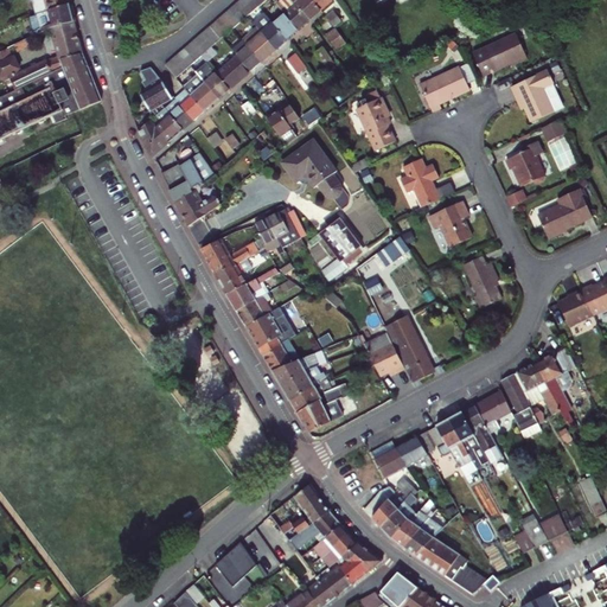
[(44,11),(70,4),(68,0),(42,0),(32,4),(36,14),(44,11)]
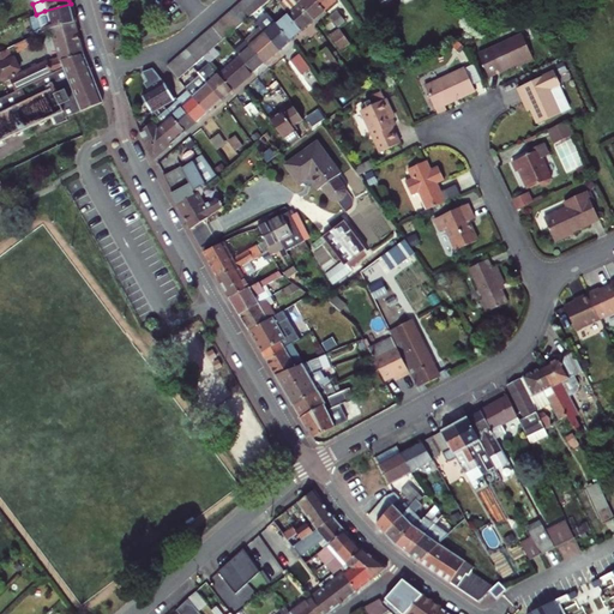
[(179,80),(270,0),(245,0),(193,46),(168,67),(179,80)]
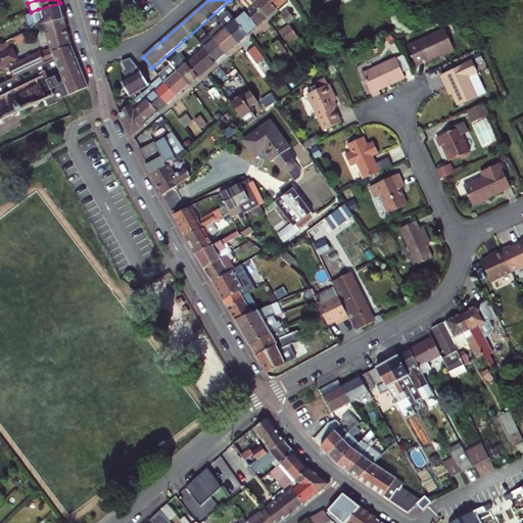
[(243,8),(257,26),(268,16),(252,0),(244,0),(240,4),(243,8)]
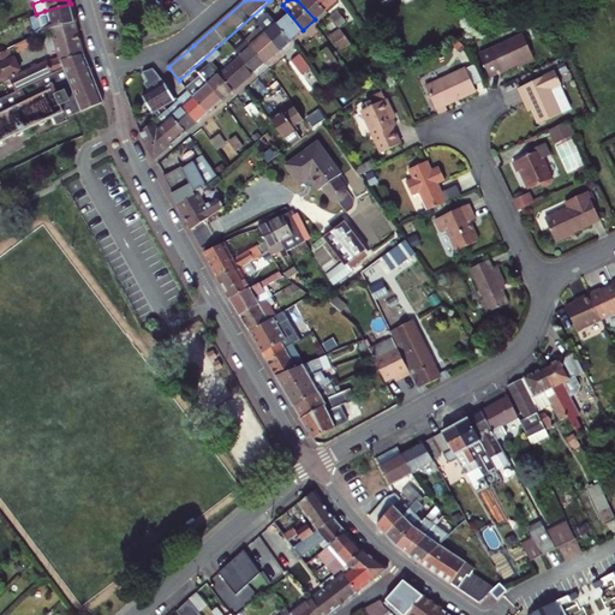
[(297,0),(315,19),(326,10),(316,0),(297,0)]
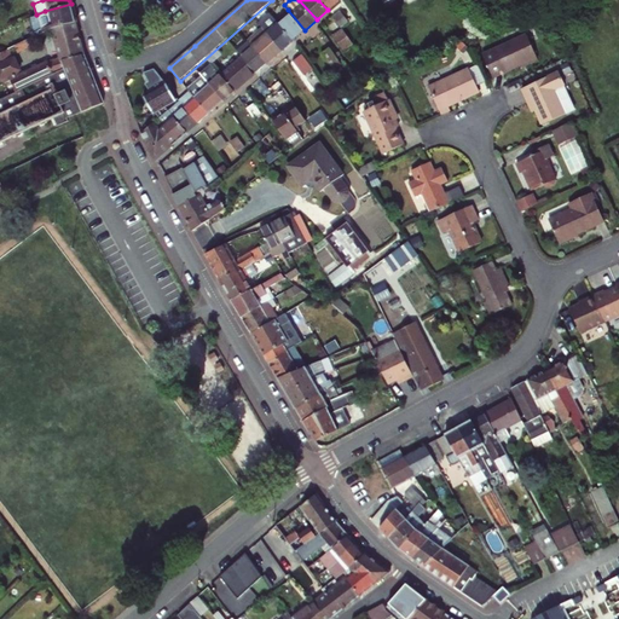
[(318,0),(328,10),(339,0),(318,0)]
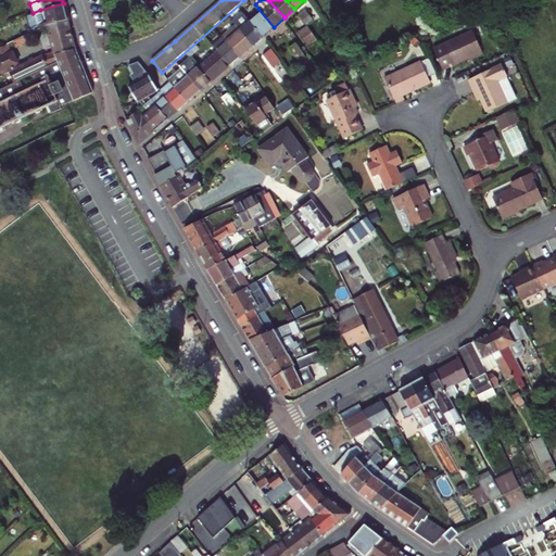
[(26,30),(28,35),(47,26),(68,20),(64,3),(40,10),(33,13),(27,15),(30,29),(26,30)]
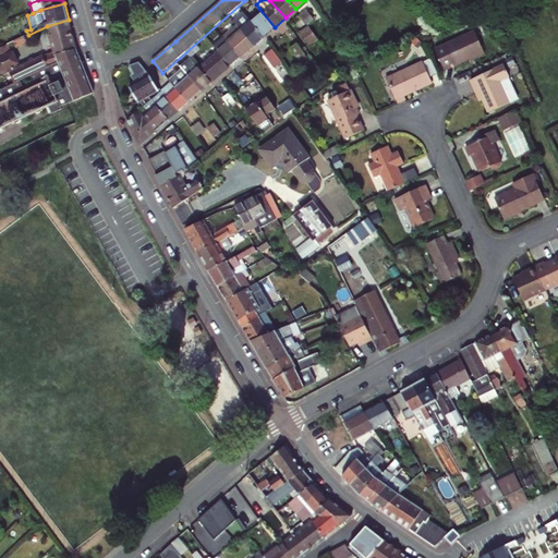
[(300,14),(307,25),(315,20),(308,12),(312,10),(310,8),(300,14)]
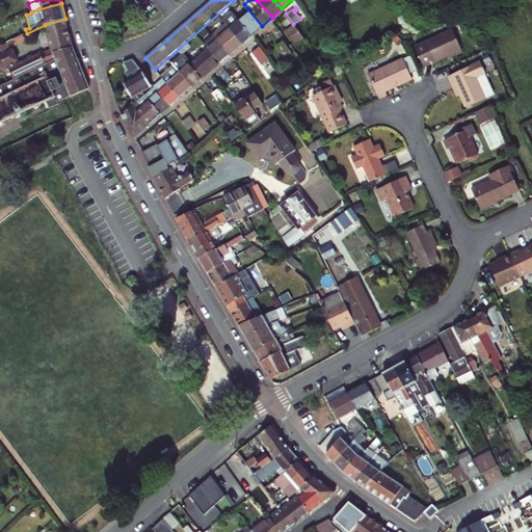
[(247,8),(237,17),(253,34),(262,26),(247,8)]
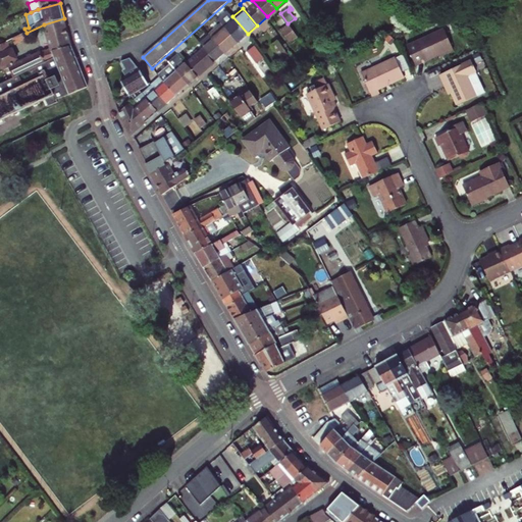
[(238,43),(248,34),(232,16),(231,15),(221,23),(238,43)]
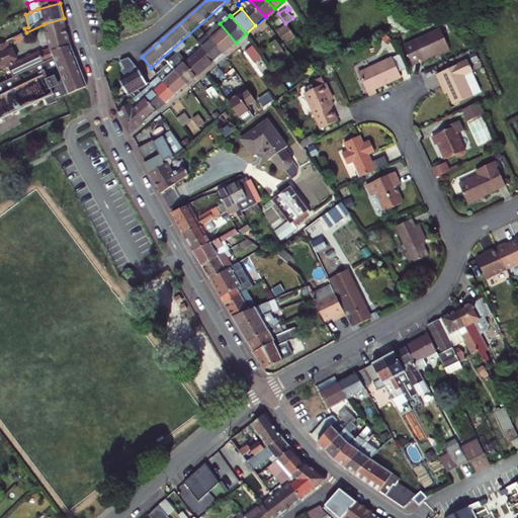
[(64,18),(44,24),(50,49),(42,51),(15,64),(14,60),(16,60),(9,39),(0,42),(0,59),(2,65),(4,65),(6,68),(9,67),(14,77),(55,58),(52,51),(71,46),(64,18)]
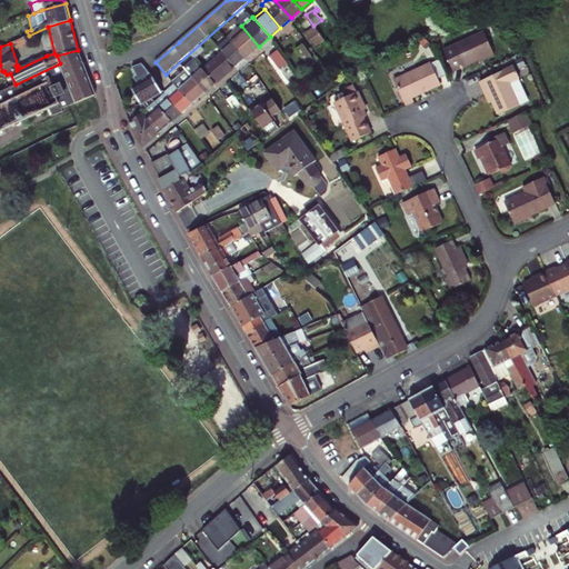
[(313,26),(325,40),(331,35),(321,20),(313,26)]
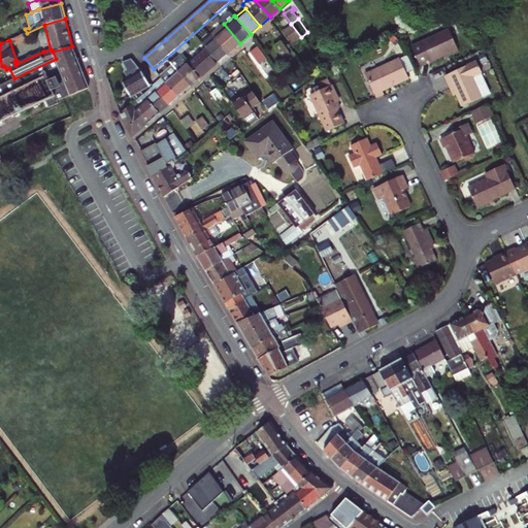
[(210,35),(216,40),(228,55),(240,43),(224,24),(210,35)]
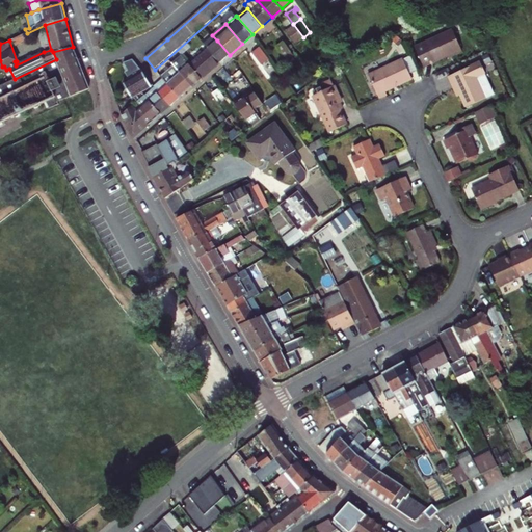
[(418,45),(426,65),(450,55),(464,48),(455,28),(418,45)]
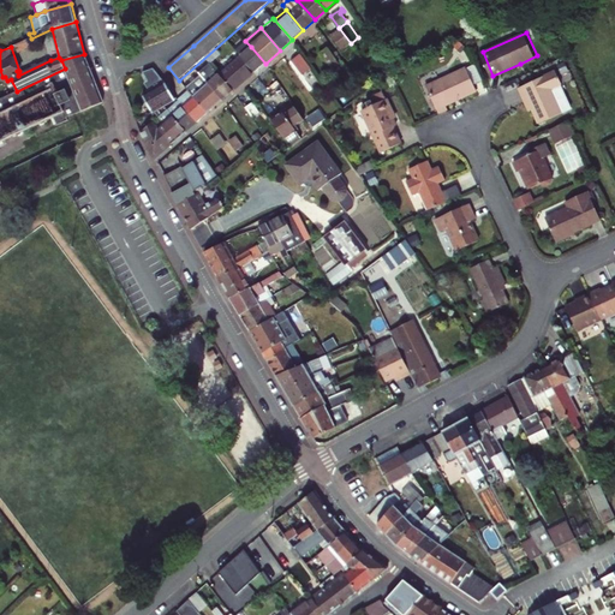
[(251,47),(240,55),(255,72),(266,64),(251,47)]
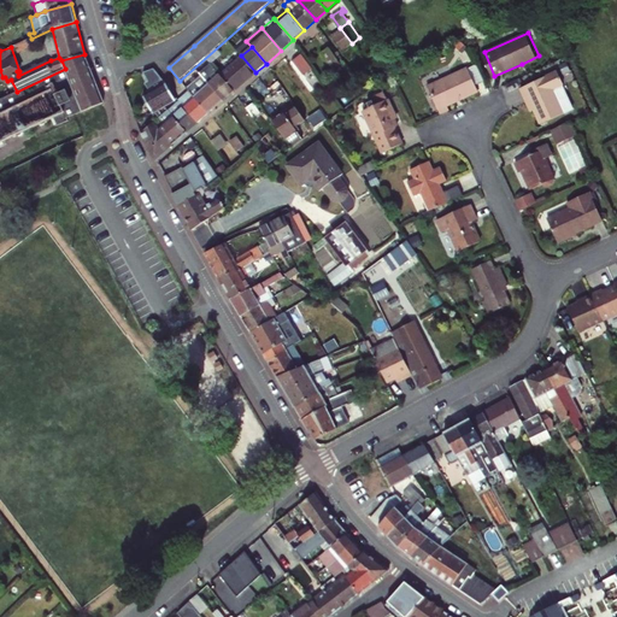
[(321,53),(333,69),(341,63),(329,47),(321,53)]
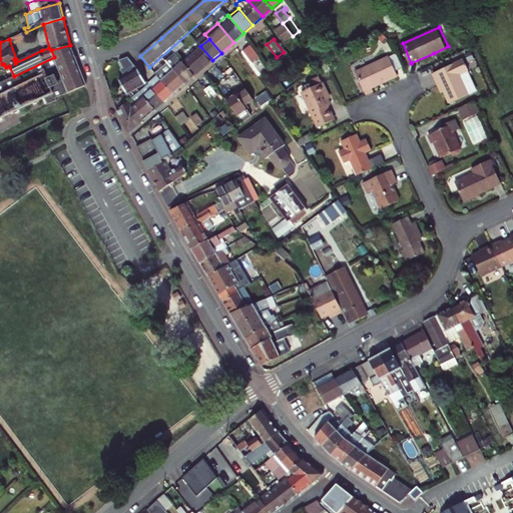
[(260,57),(250,44),(243,49),(252,62),(260,57)]
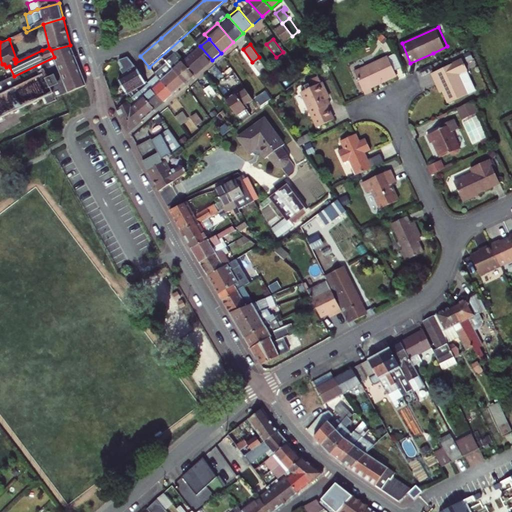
[(0,118),(44,98),(47,104),(38,108),(41,113),(56,105),(54,101),(56,100),(55,98),(86,85),(70,45),(51,50),(54,57),(14,76),(0,82),(0,118)]
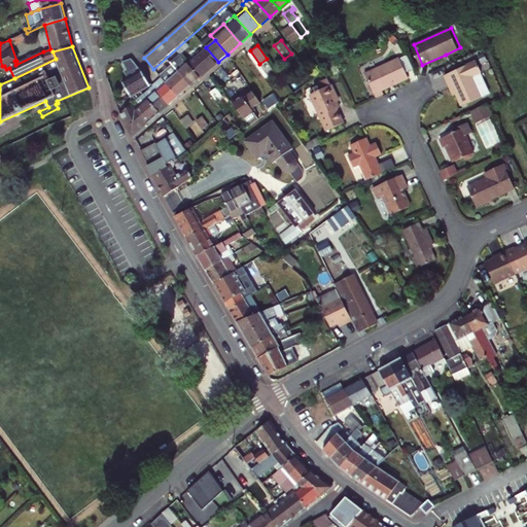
[(198,56),(210,70),(218,62),(206,47),(198,56)]
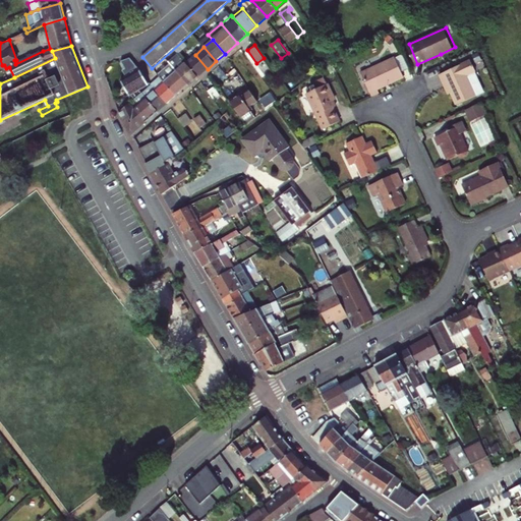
[(456,49),(455,47),(441,54),(441,56),(456,49)]
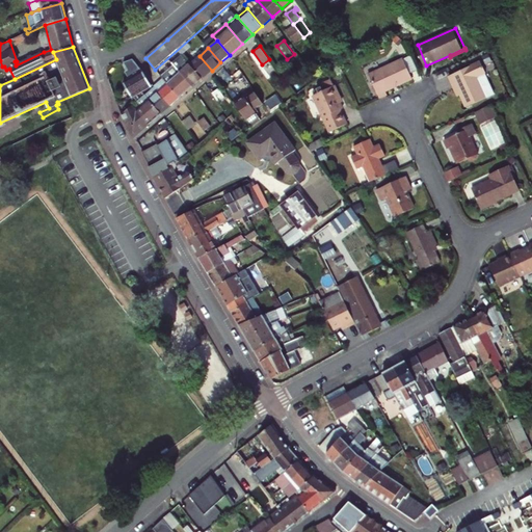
[(163,79),(177,68),(185,59),(181,55),(171,63),(173,64),(160,76),(163,79)]
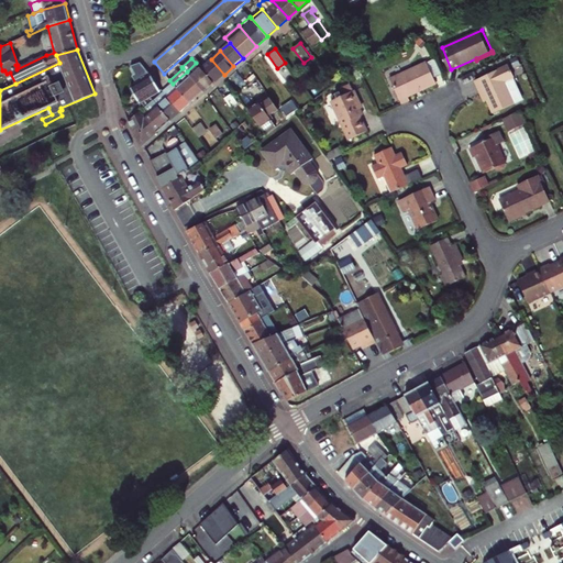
[(200,68),(213,84),(224,75),(211,59),(200,68)]
